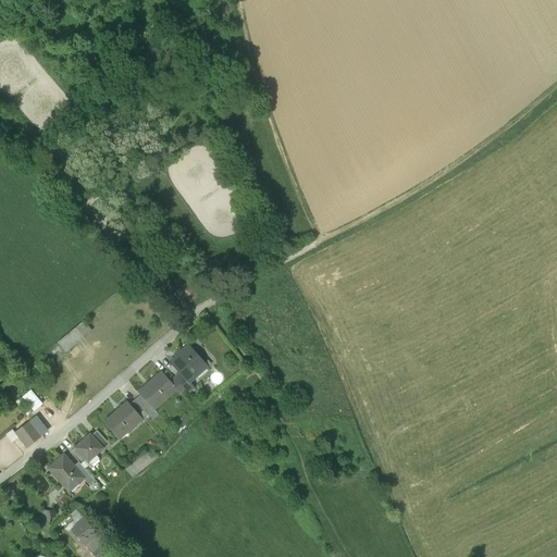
[(193,281),(181,291),(189,301),(201,292),(193,281)]
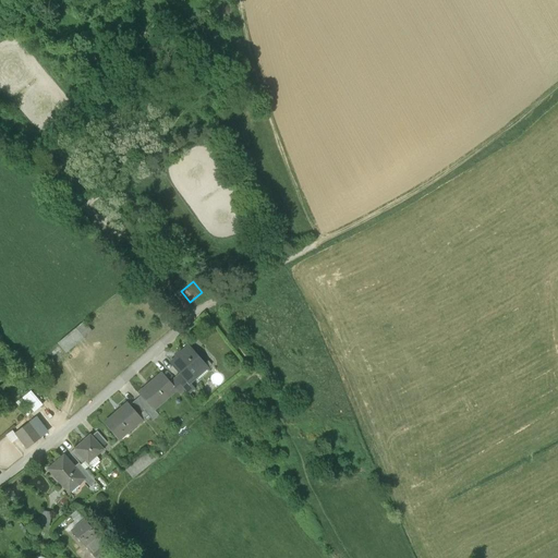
[(57,341),(65,351),(93,329),(84,318),(57,341)]
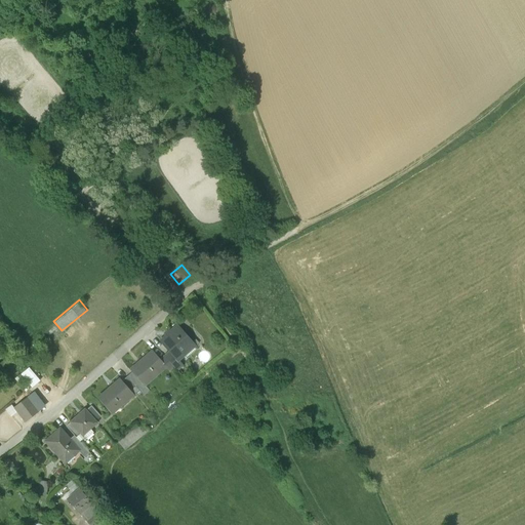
[(195,345),(176,323),(169,329),(168,328),(165,331),(164,335),(165,335),(160,340),(168,351),(177,360),(184,354),(182,352),(192,344),(194,346),(195,345)]
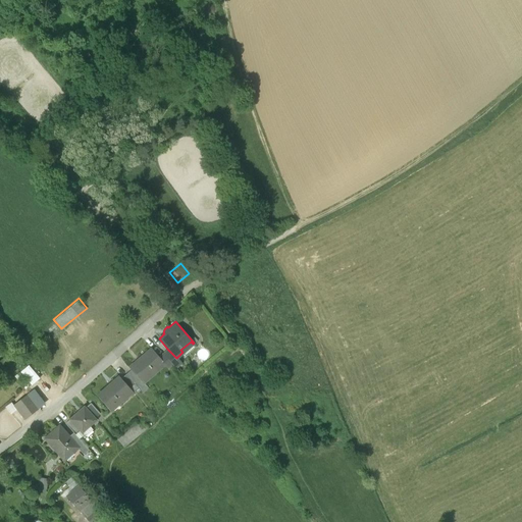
[(144,355),(143,354),(128,366),(131,369),(143,382),(157,370),(154,366),(161,360),(158,357),(151,349),(144,355)]
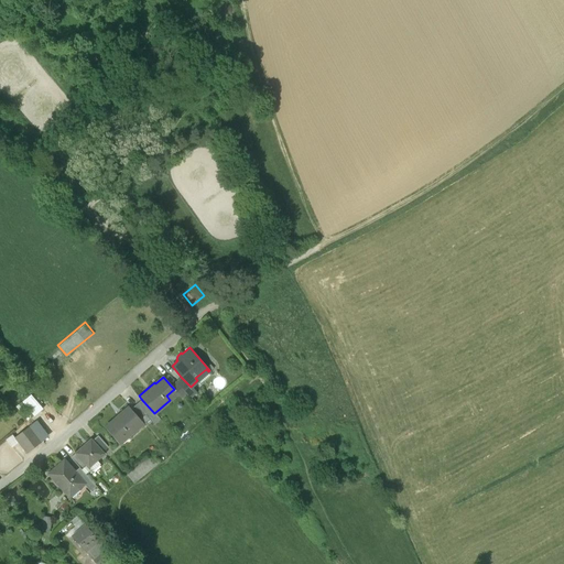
[(191,387),(181,377),(176,381),(186,392),(190,397),(195,392),(191,387)]
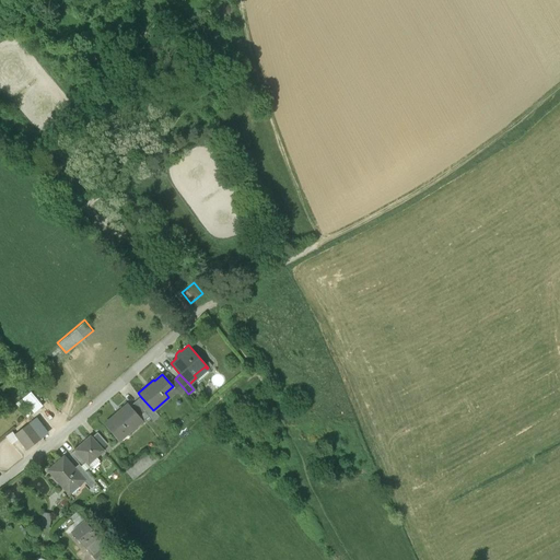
[(185,389),(175,378),(170,383),(173,386),(176,391),(175,392),(179,395),(185,389)]
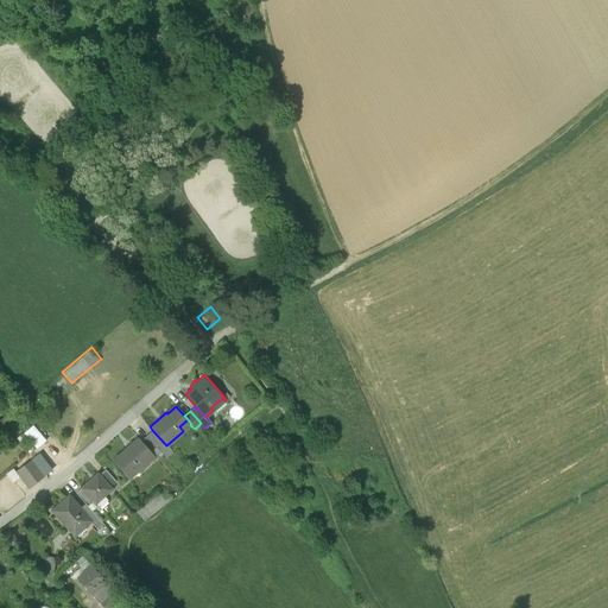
[(191,424),(188,419),(179,426),(183,431),(190,425),(191,424)]
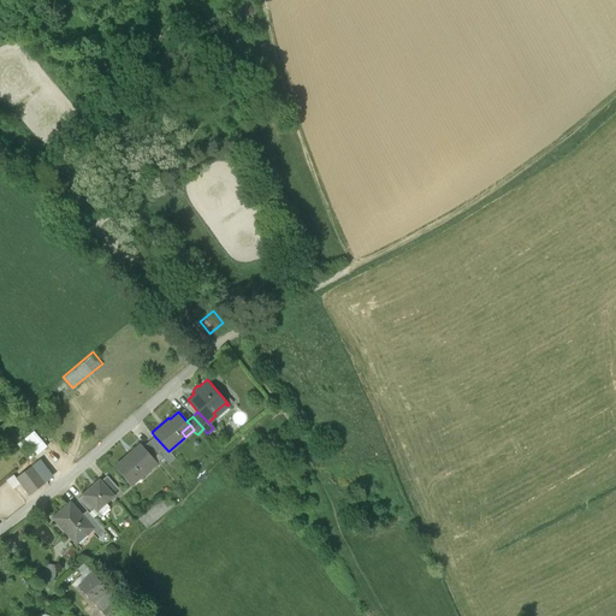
[(34,428),(24,437),(39,452),(48,444),(34,428)]
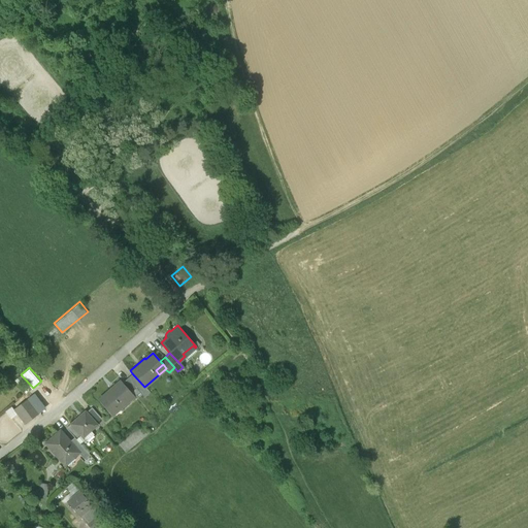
[(144,387),(132,373),(127,377),(136,388),(144,397),(150,393),(144,387)]
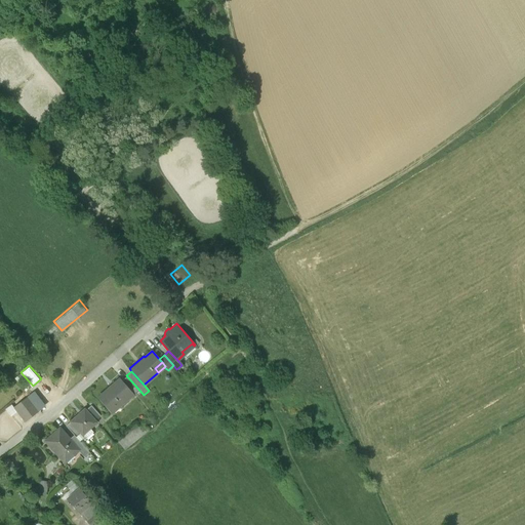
[(135,386),(126,375),(121,380),(130,391),(135,386)]
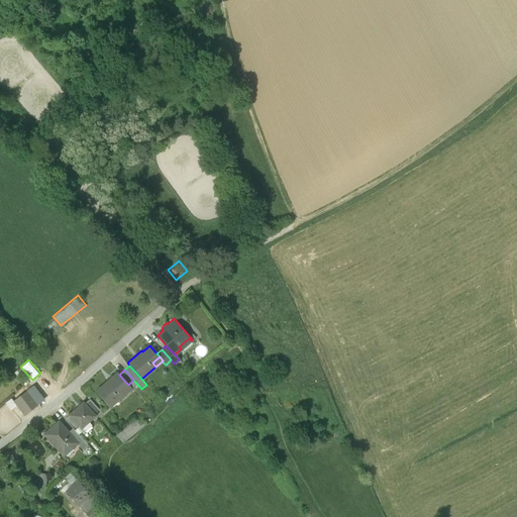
[(118,373),(96,391),(106,403),(113,397),(116,400),(131,388),(128,385),(119,375),(118,373)]
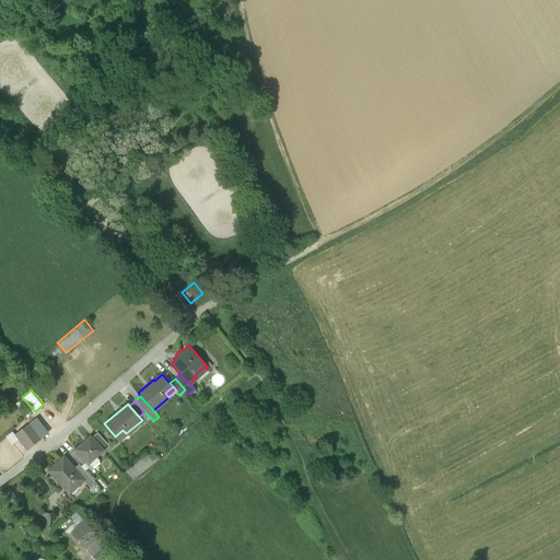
[(28,423),(15,433),(26,448),(42,438),(28,423)]
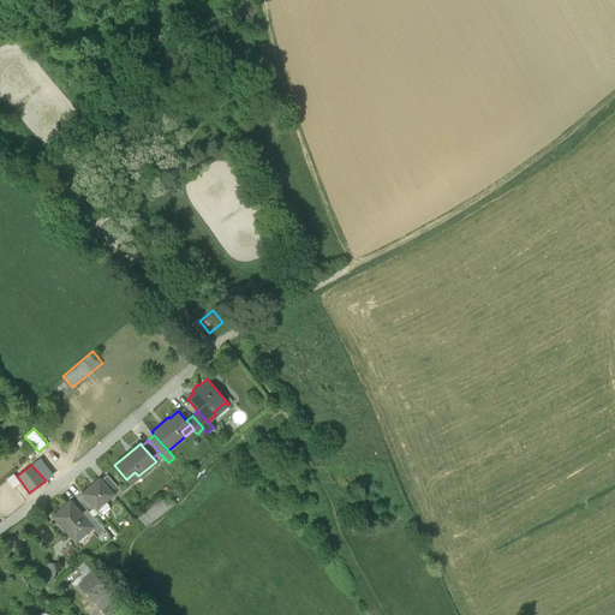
[(12,484),(19,481),(15,473),(9,477),(12,484)]
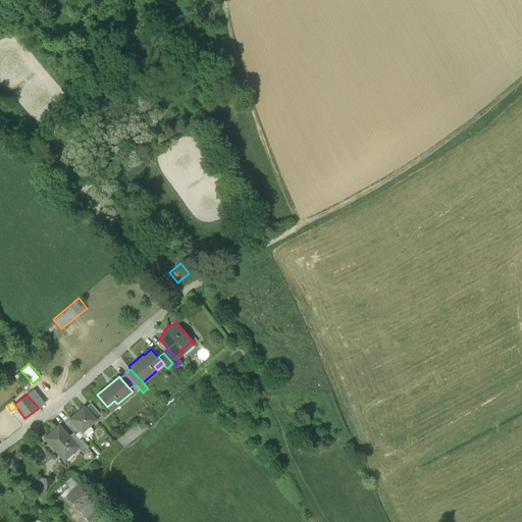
[(99,413),(90,403),(85,407),(94,417),(99,413)]
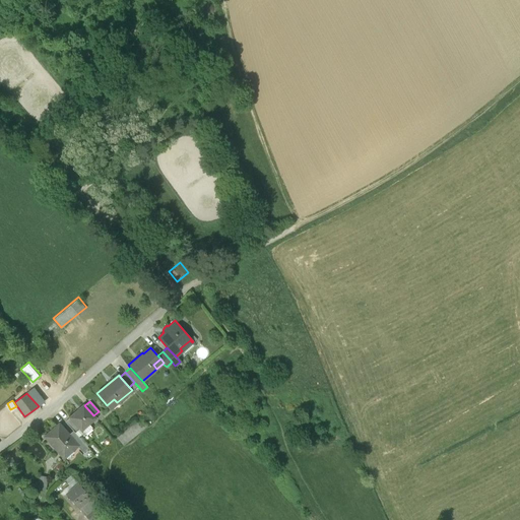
[(93,415),(84,405),(78,411),(77,410),(69,417),(78,428),(79,428),(86,421),(88,424),(95,417),(93,415)]
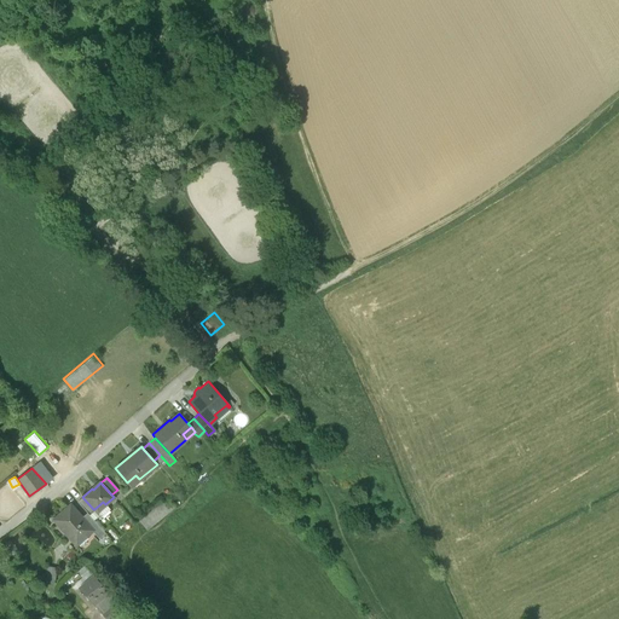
[(93,509),(82,497),(77,501),(87,512),(88,513),(93,509)]
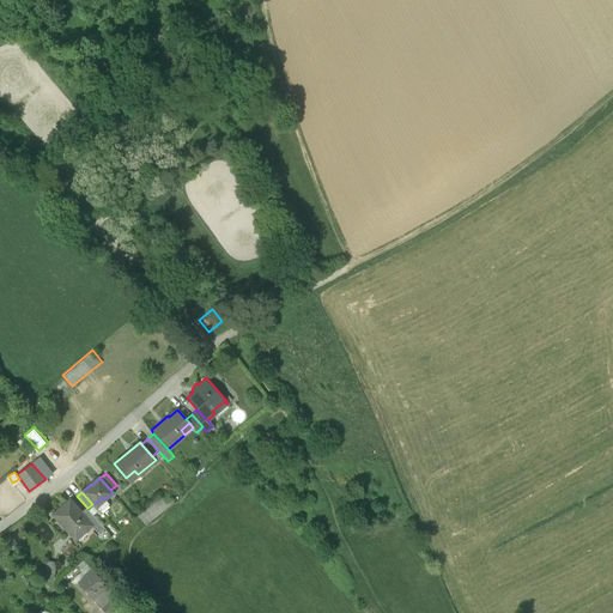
[(80,513),(70,501),(53,515),(76,539),(91,526),(92,525),(80,513)]
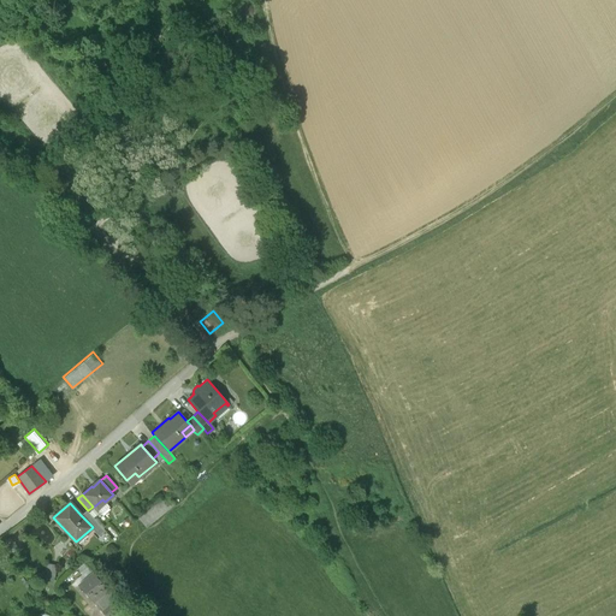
[(88,510),(87,509),(81,515),(93,527),(92,528),(98,535),(105,529),(88,510)]
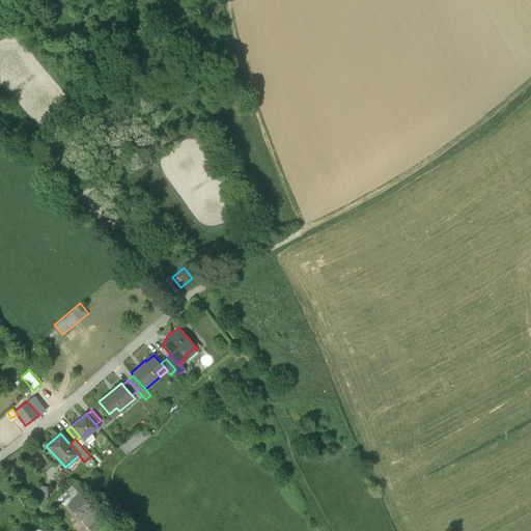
[(42,487),(38,496),(44,498),(47,490),(42,487)]
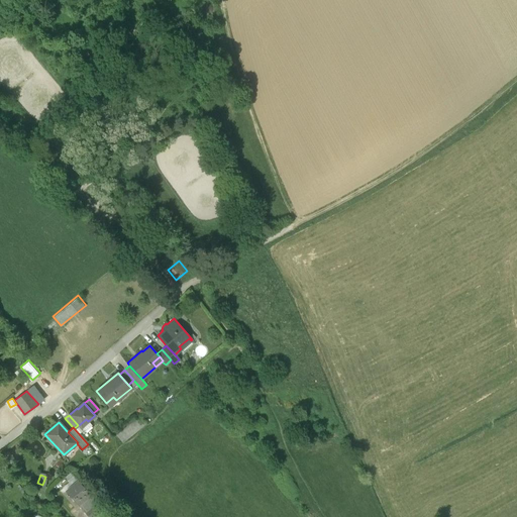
[(97,501),(79,481),(67,492),(78,504),(79,503),(86,511),(97,501)]
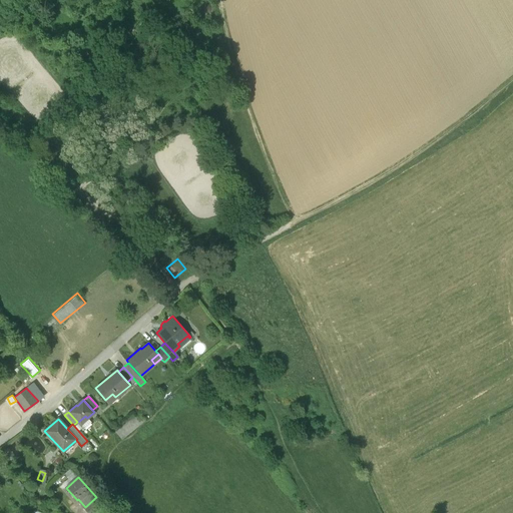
[(85,507),(84,508),(88,512),(95,512),(97,512),(96,510),(102,505),(96,497),(85,507)]
